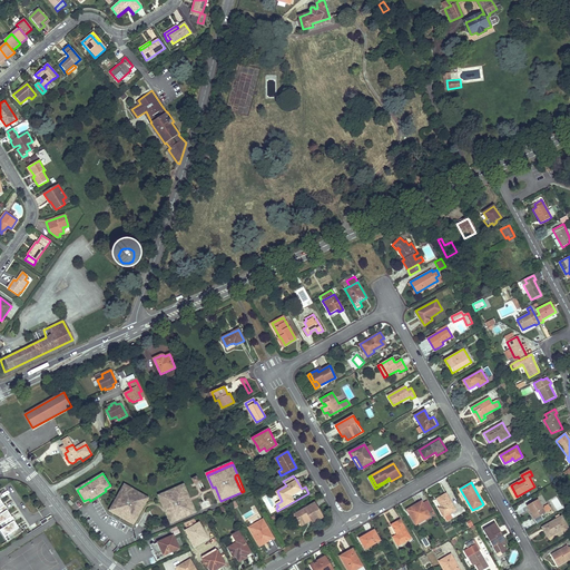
[(184,484),(158,495),(159,498),(185,487),(184,484)]
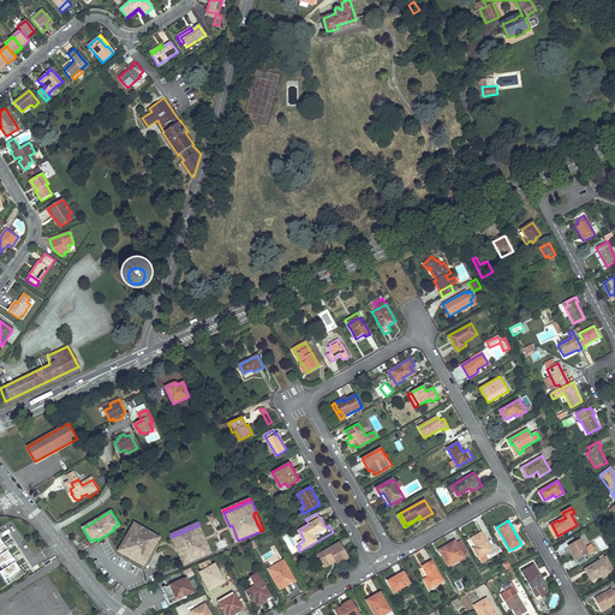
[(133,525),(120,549),(130,555),(132,553),(133,553),(131,559),(142,565),(151,549),(154,550),(160,539),(133,525)]
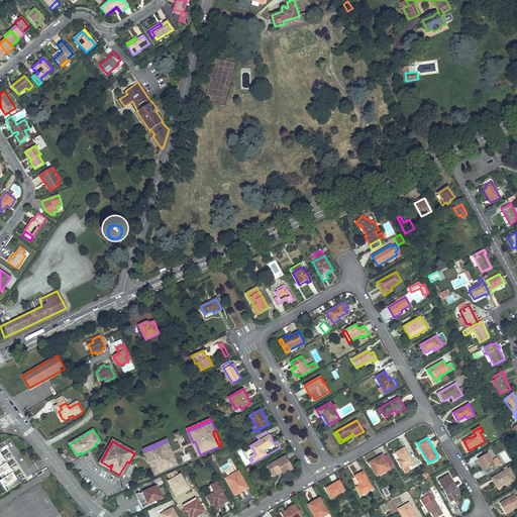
[(151,461),(158,474),(176,466),(171,453),(173,452),(168,441),(144,451),(149,462),(151,461)]
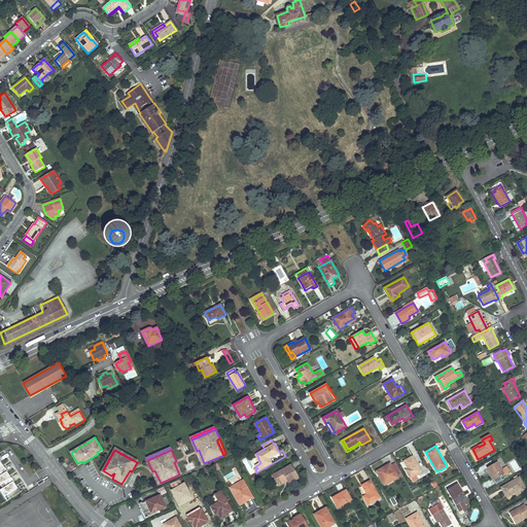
[(403,461),(406,464),(408,468),(406,469),(411,478),(416,475),(421,471),(412,456),(403,461)]
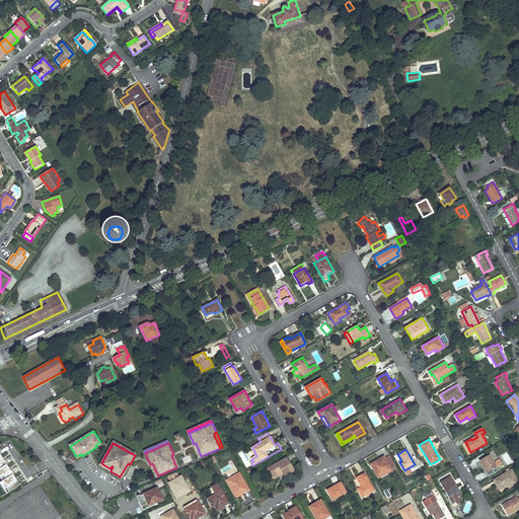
[(0,451),(0,482),(7,493),(21,484),(0,451)]
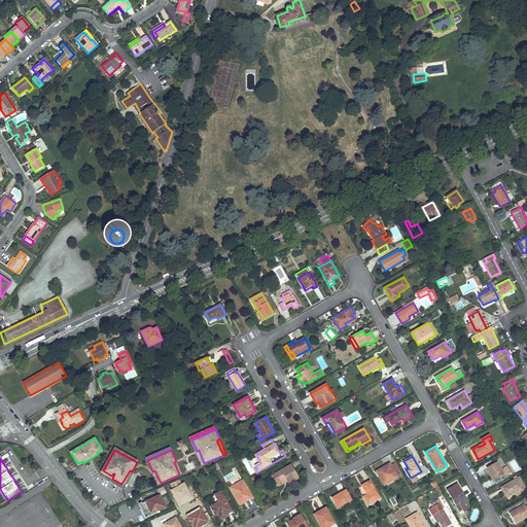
[(515,472),(522,468),(517,459),(510,463),(515,472)]
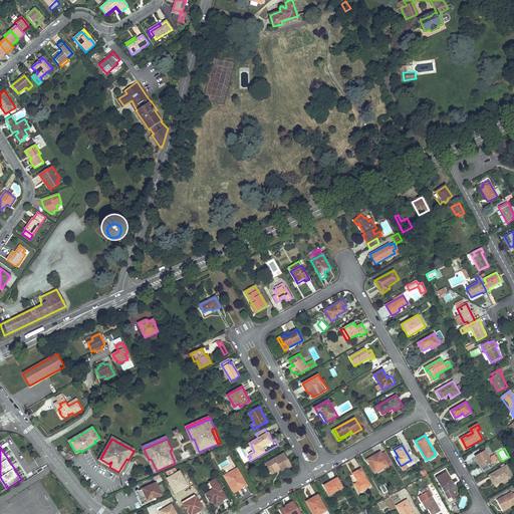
[(494,454),(491,456),(489,457),(485,451),(476,456),(482,468),(497,459),(494,454)]
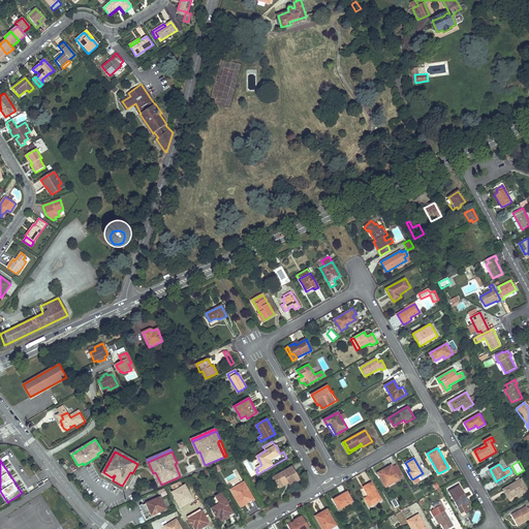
[(386,487),(393,483),(399,479),(392,465),(378,473),(386,487)]
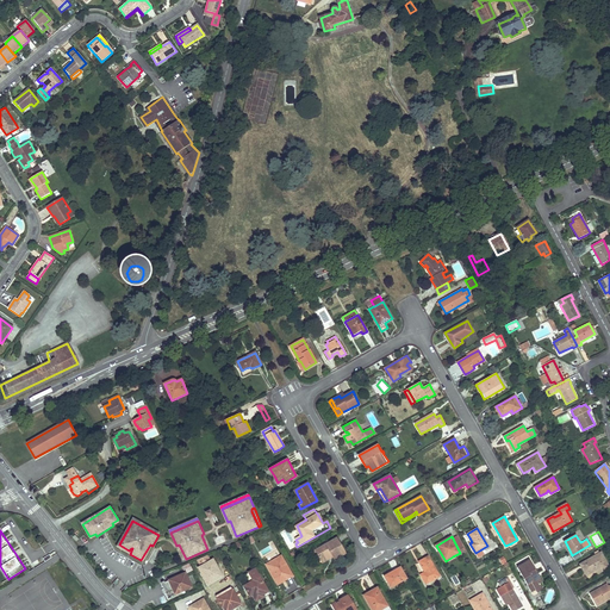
[(316,549),(322,560),(331,554),(334,556),(335,559),(344,553),(337,539),(316,549)]
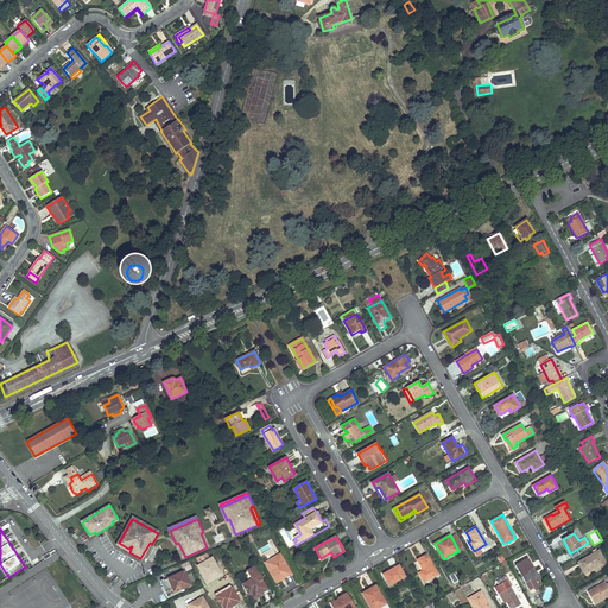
[(150,543),(140,558),(143,559),(152,544),(150,543)]
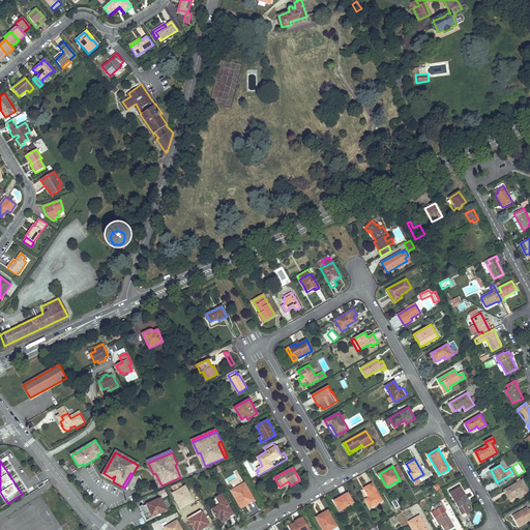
[(510,499),(513,497),(518,495),(520,498),(529,492),(523,480),(505,491),(510,499)]
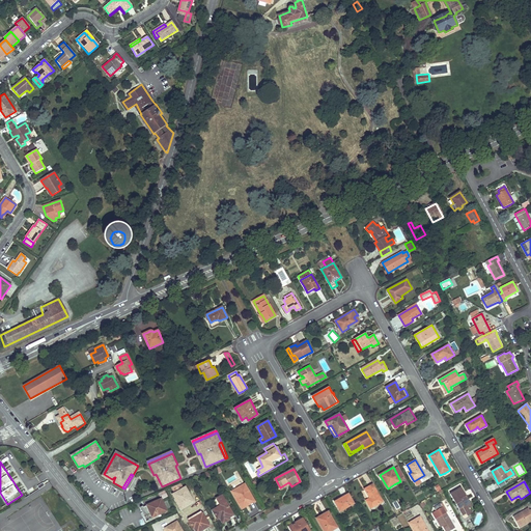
[(242,508),(248,505),(254,501),(245,484),(232,491),(242,508)]
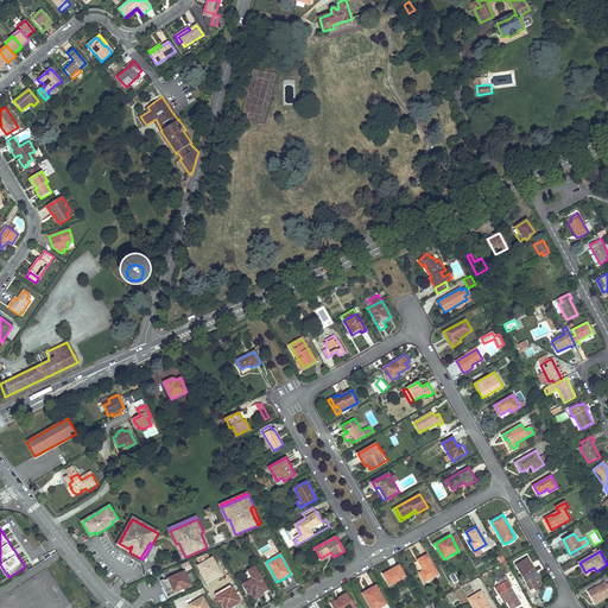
[(418,559),(420,565),(424,570),(419,572),(425,582),(438,575),(426,555),(418,559)]
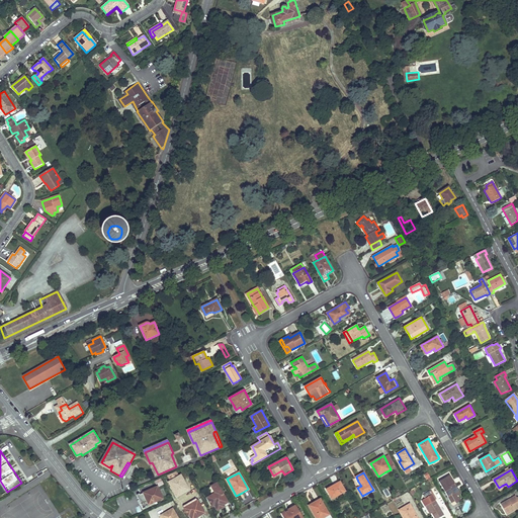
[(168,483),(176,498),(190,490),(181,475),(168,483)]
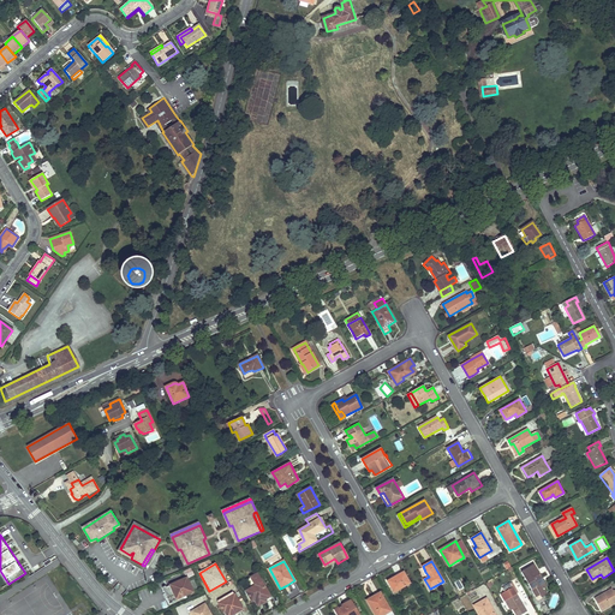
[(548,593),(545,591),(544,587),(547,586),(535,565),(521,572),(537,599),(548,593)]
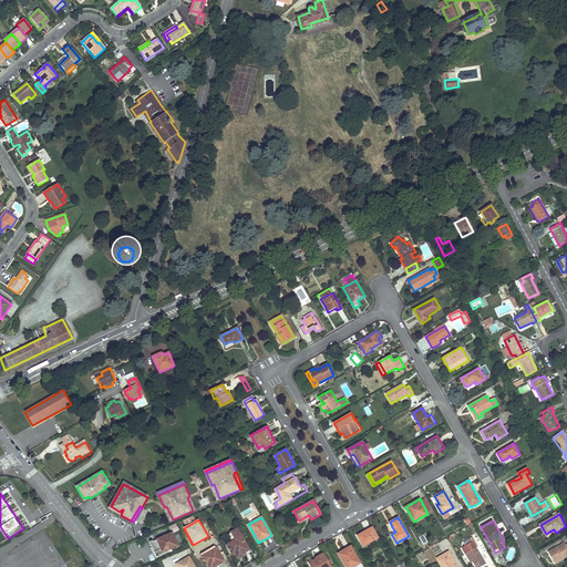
[(372,528),(369,529),(367,532),(366,531),(358,536),(363,546),(378,538),(372,528)]
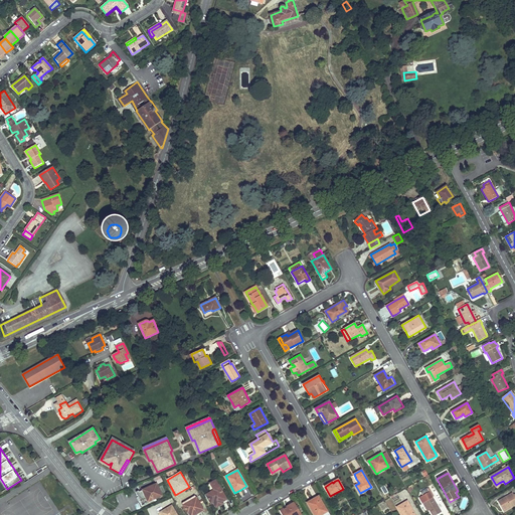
[(216,481),(211,483),(214,490),(207,495),(211,503),(214,502),(215,504),(220,501),(221,502),(226,499),(216,481)]
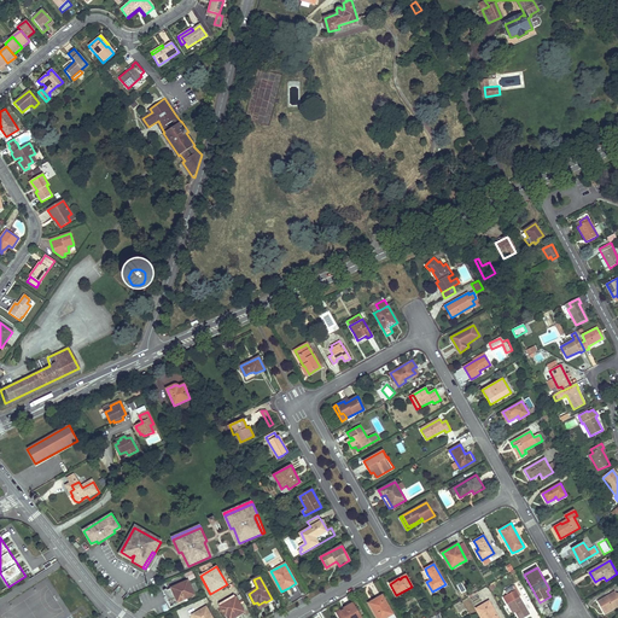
[(194,595),(188,581),(172,588),(178,602),(194,595)]
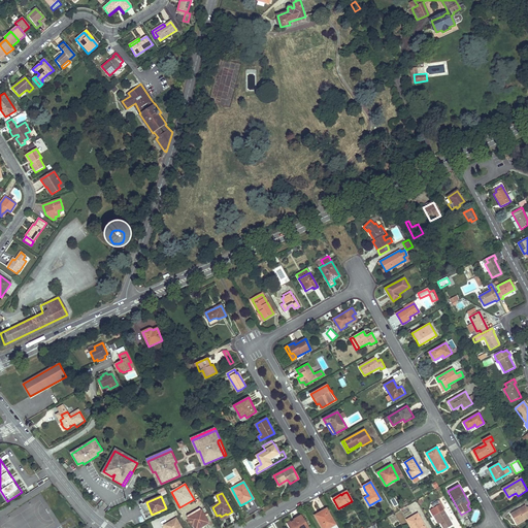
[(433,508),(430,509),(433,516),(434,516),(435,515),(439,523),(442,527),(447,527),(452,525),(438,501),(431,504),(433,508)]
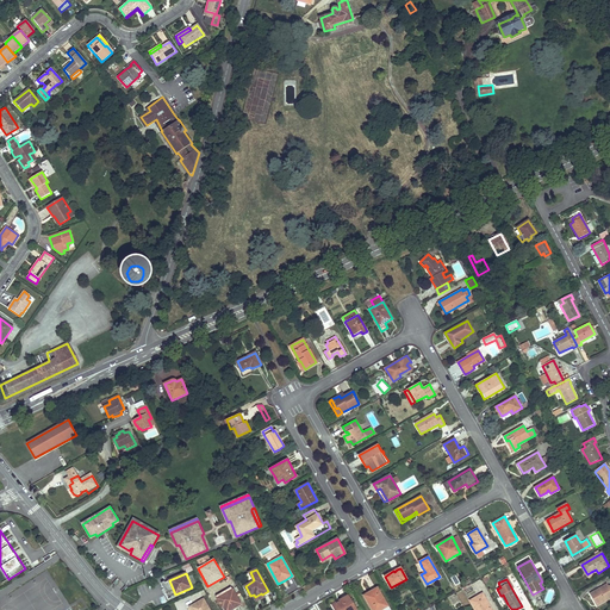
[(609,584),(608,586),(608,585),(608,584),(590,593),(596,604),(604,599),(605,601),(609,597),(609,584)]
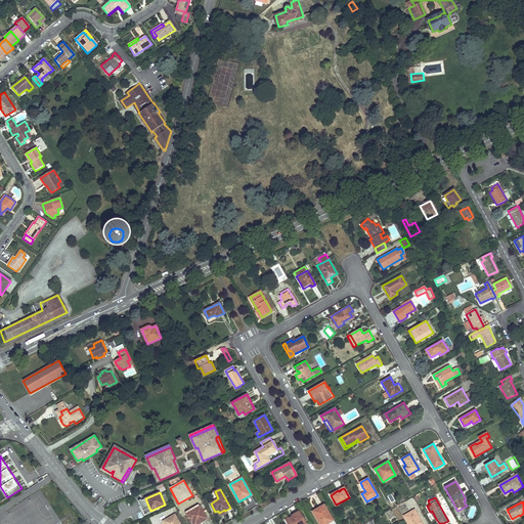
[(199,505),(185,512),(187,514),(200,507),(199,505)]
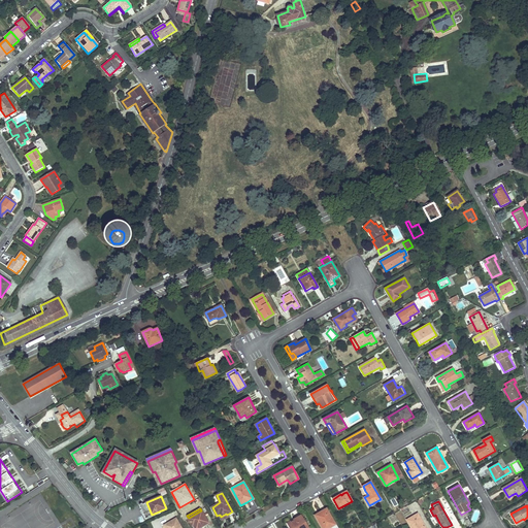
[(323,527),(329,527),(330,527),(335,525),(326,508),(316,515),(323,527)]
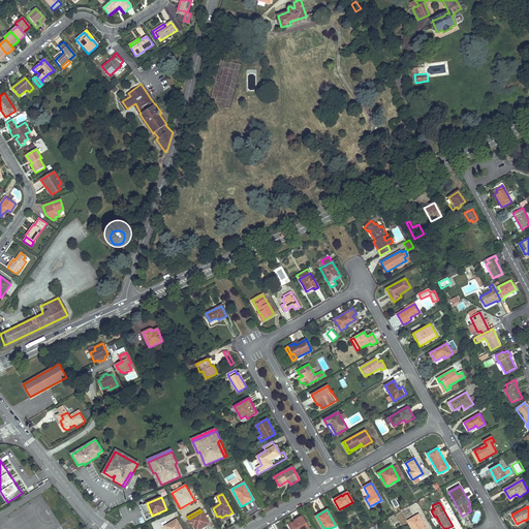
[(194,526),(195,528),(196,528),(199,527),(199,528),(209,524),(201,511),(189,519),(193,527),(194,526)]
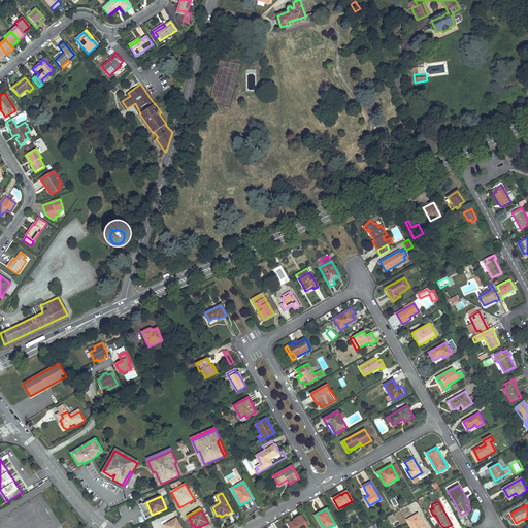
[(411,527),(425,527),(418,514),(407,520),(411,527)]
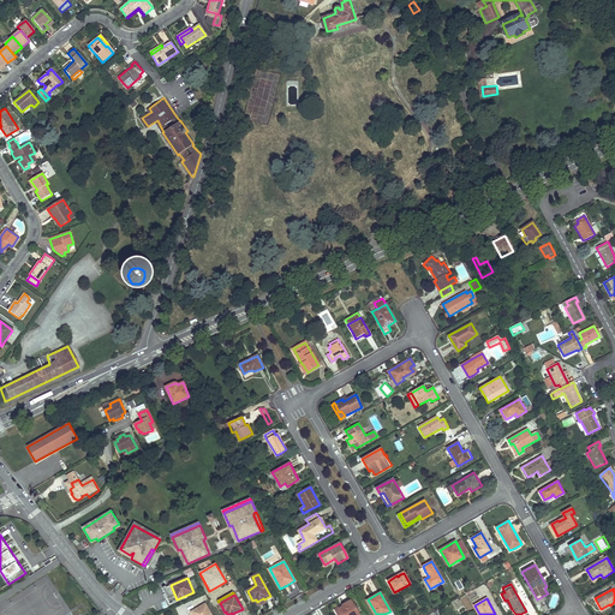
[(338,614),(358,614),(351,601),(342,605),(342,607),(336,610),(338,614)]
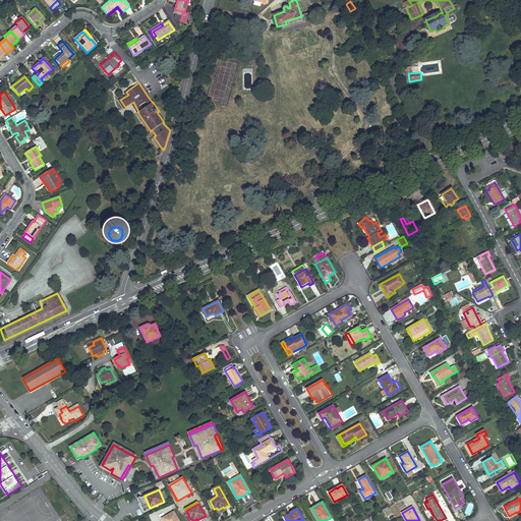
[(163,518),(164,520),(179,520),(174,512),(163,518)]
